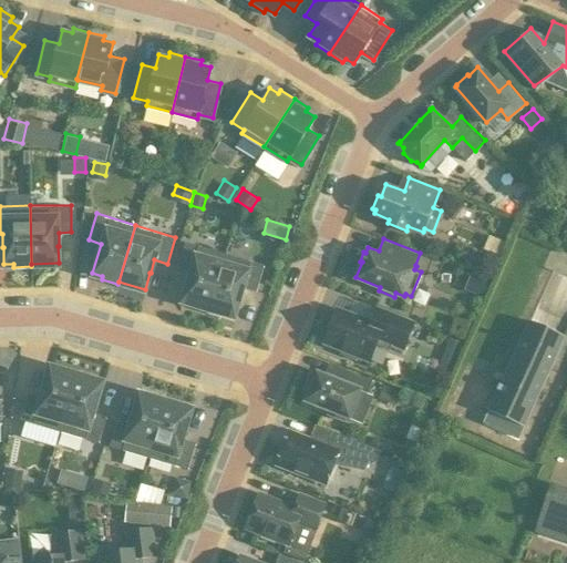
[(208,308),(224,254),(185,242),(178,265),(191,269),(186,283),(186,284),(182,299),(192,303),(191,306),(207,310),(208,308)]
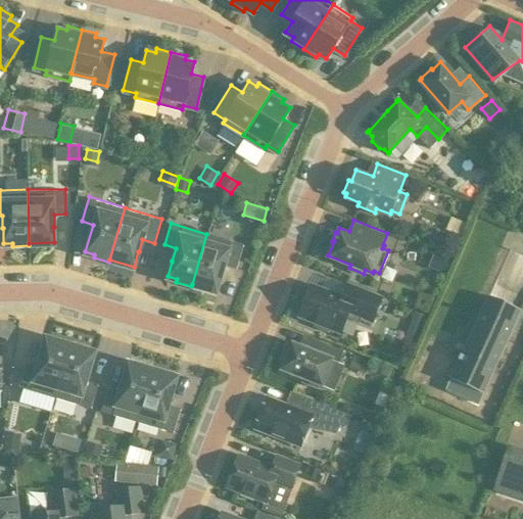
[(436,231),(435,230),(434,230),(432,230),(431,231),(430,231),(429,232),(428,233),(427,234),(427,235),(426,236),(426,238),(426,239),(426,240),(427,241),(428,242),(429,243),(430,244),(431,245),(432,245),(434,245),(435,245),(436,244),(437,244),(438,243),(439,242),(440,241),(440,240),(441,238),(441,237),(440,236),(440,235),(439,233),(439,232),(437,232),(436,231)]
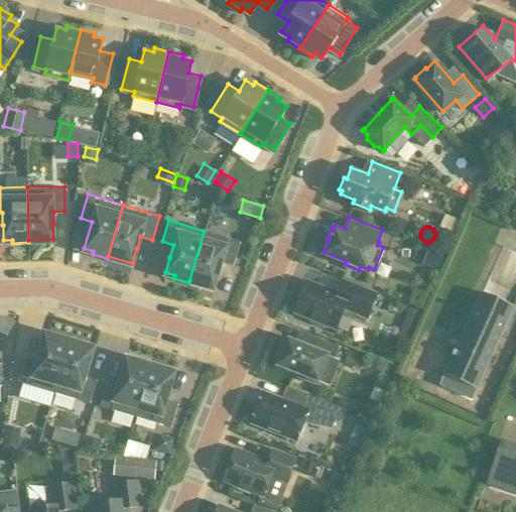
[(204,231),(189,280),(214,287),(218,272),(222,260),(233,264),(240,242),(204,231)]
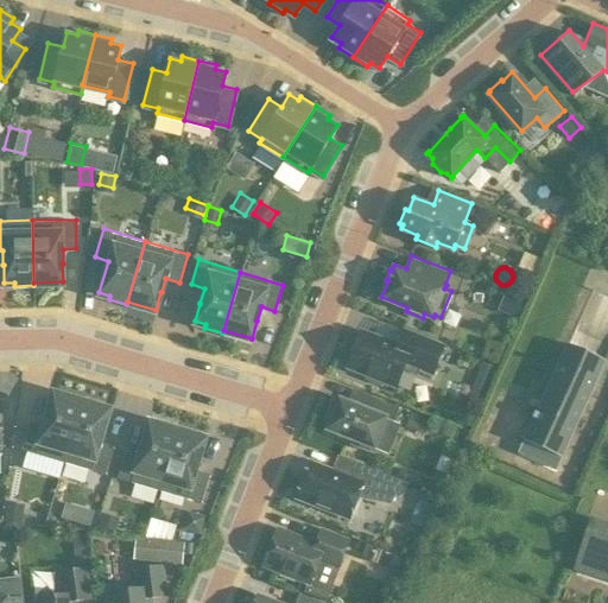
[(502,311),(519,317),(526,300),(510,293),(502,311)]
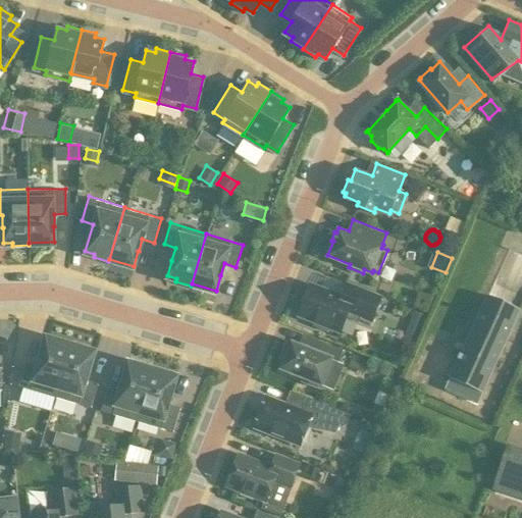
[(298,314),(313,320),(312,323),(327,329),(329,326),(338,330),(345,315),(350,317),(353,312),(370,319),(379,296),(347,282),(342,296),(310,283),(307,291),(303,289),(297,305),(301,306),(298,314)]
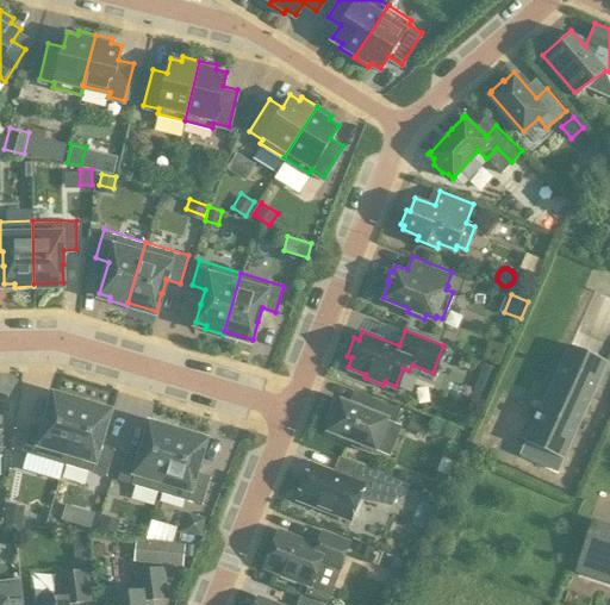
[(520,451),(558,468),(564,456),(565,457),(608,361),(570,343),(520,451)]
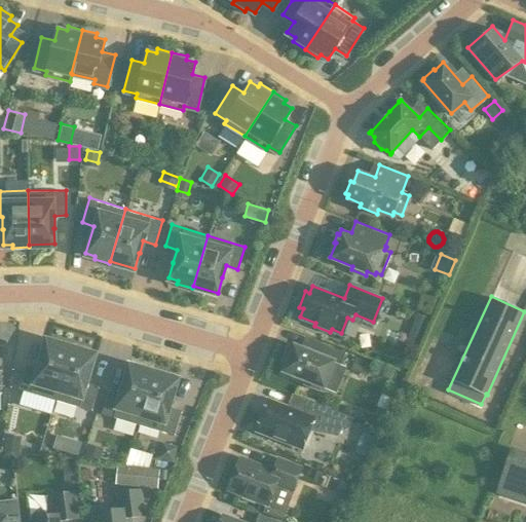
[(416,311),(412,322),(423,327),(427,315),(416,311)]
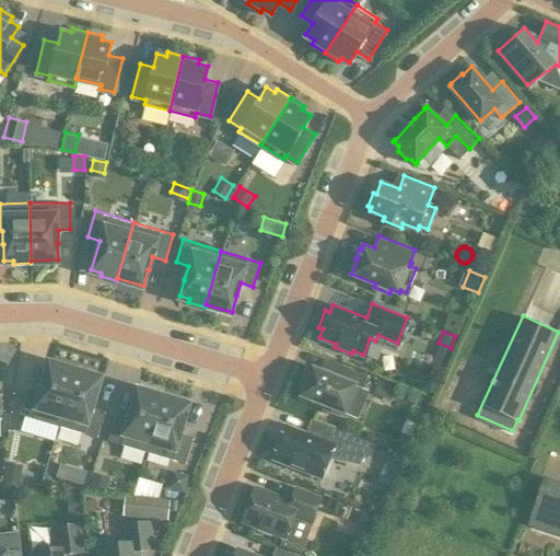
[(58,425),(74,369),(48,361),(39,391),(27,386),(20,413),(58,425)]
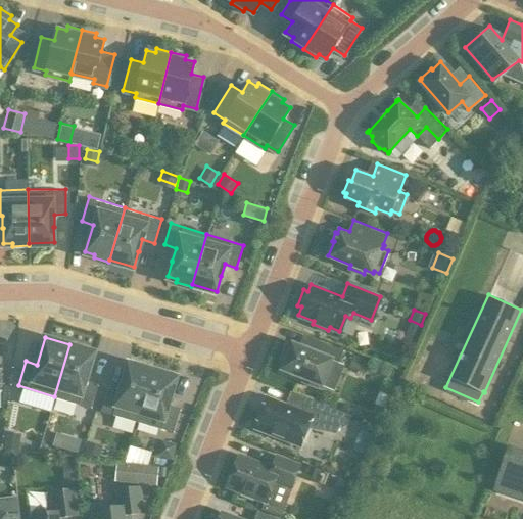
[(282,355),(286,357),(281,369),(302,377),(301,381),(317,387),(319,383),(321,384),(332,358),(338,361),(343,348),(320,339),(315,350),(292,342),(291,344),(287,342),(282,355)]
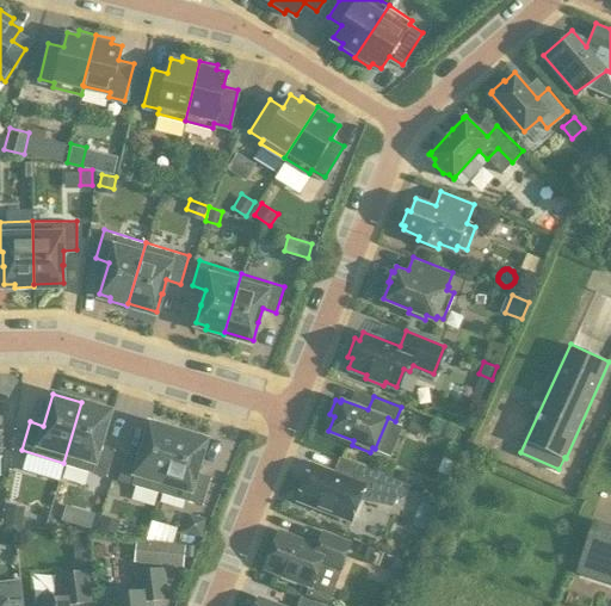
[(81,402),(63,463),(105,475),(113,446),(100,443),(105,428),(110,410),(99,408),(100,404),(82,400),(81,402)]
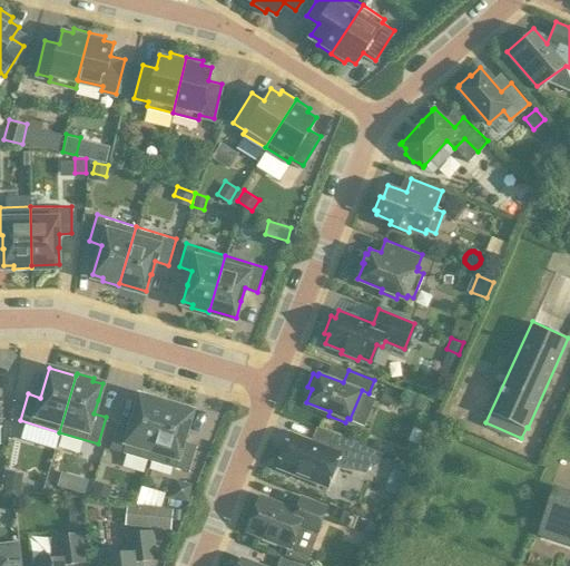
[(400,392),(385,387),(381,398),(395,403),(400,392)]
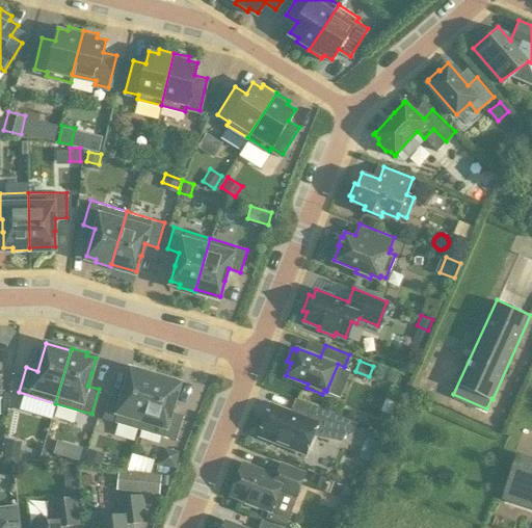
[(139,428),(155,375),(130,368),(125,384),(122,396),(109,392),(102,417),(139,428)]
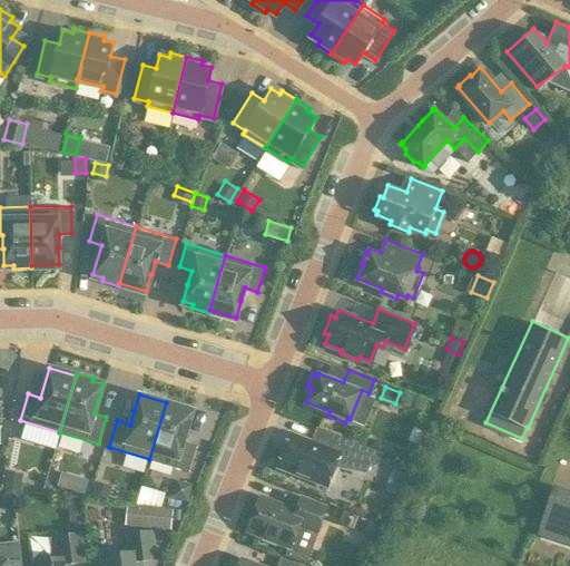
[(166,400),(166,402),(149,459),(188,470),(196,443),(184,440),(187,427),(193,410),(183,408),(183,405),(166,400)]
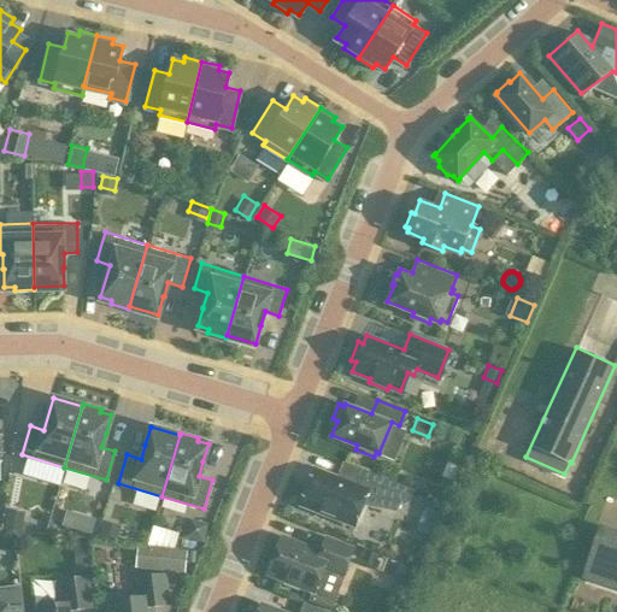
[(300,501),(321,510),(318,513),(333,518),(335,515),(354,523),(363,502),(395,508),(400,499),(409,500),(413,488),(342,460),(336,477),(313,469),(300,501)]
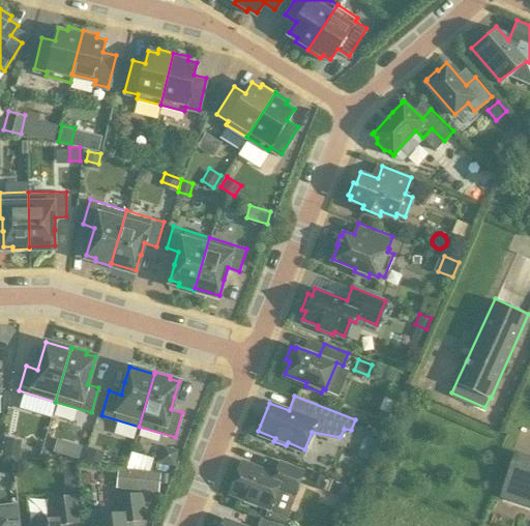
[(380,436),(382,430),(373,426),(370,432),(380,436)]
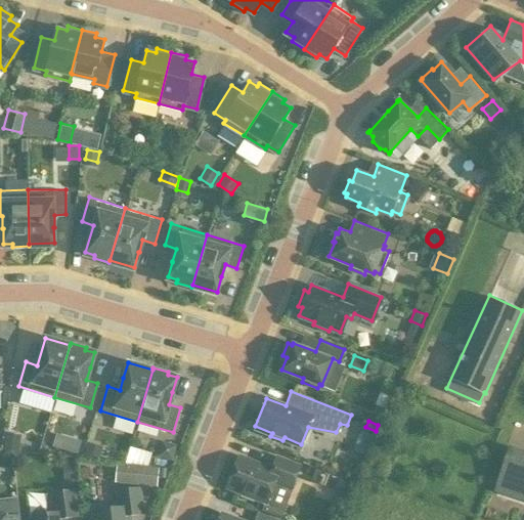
[(18,449),(20,434),(6,432),(4,448),(18,449)]
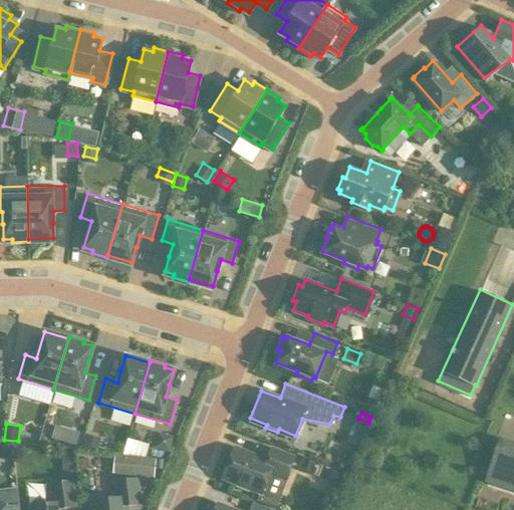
[(76,442),(79,431),(70,428),(66,439),(76,442)]
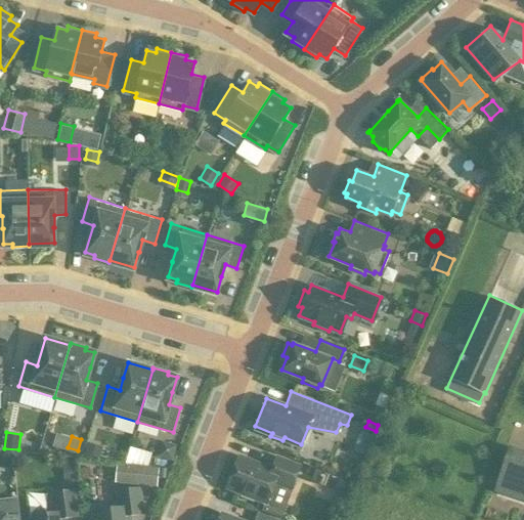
[(158,452),(172,457),(176,443),(162,439),(158,452)]
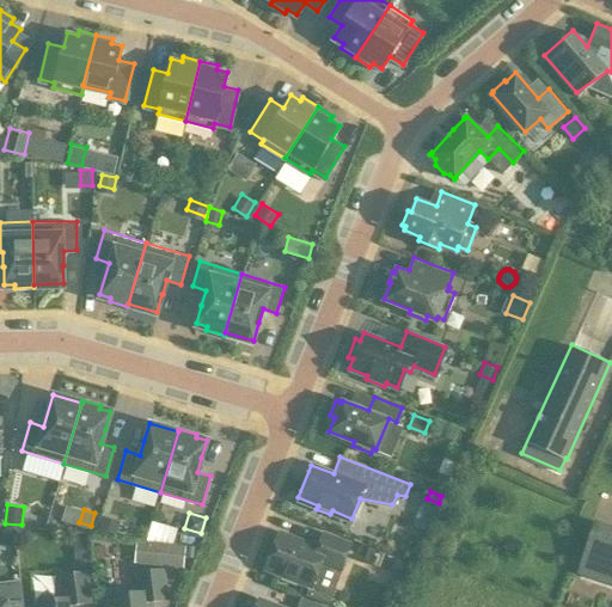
[(103,515),(99,528),(112,532),(115,533),(118,520),(116,519),(103,515)]
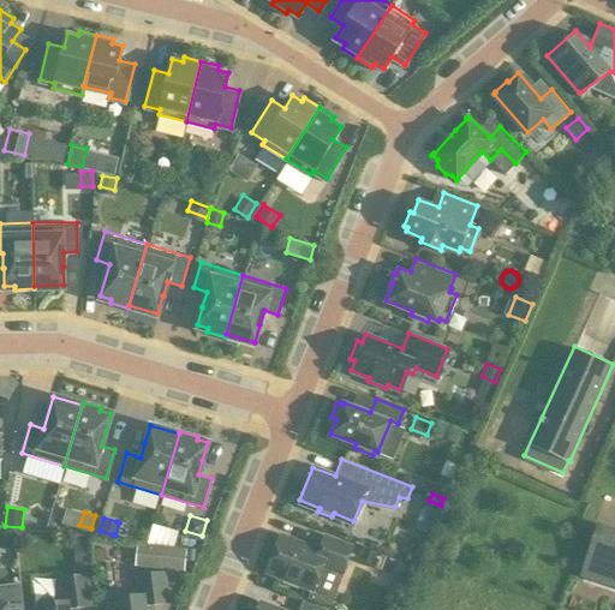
[(614,549),(614,528),(598,524),(583,572),(605,579),(614,549)]
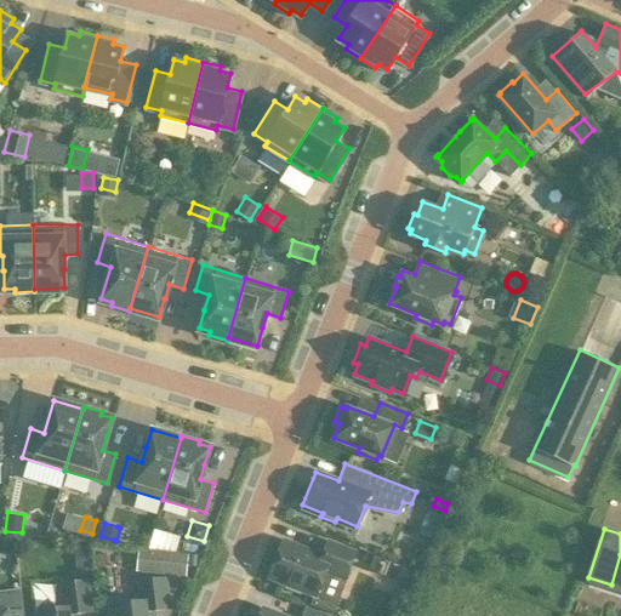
[(322,555),(283,541),(269,575),(288,582),(285,586),(300,592),(301,587),(315,593),(322,579),(328,581),(331,572),(345,577),(355,551),(328,540),(322,555)]
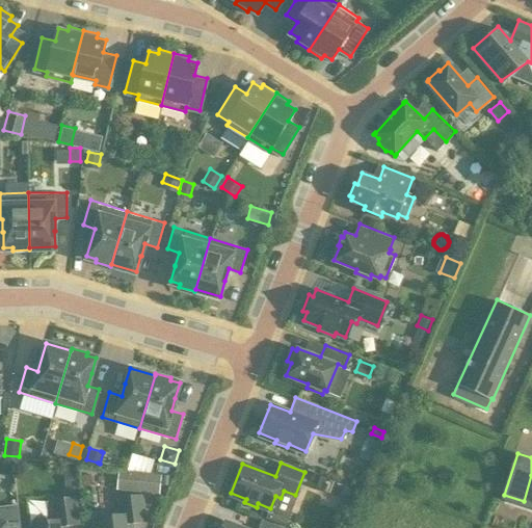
[(118,468),(116,487),(159,492),(161,473),(118,468)]
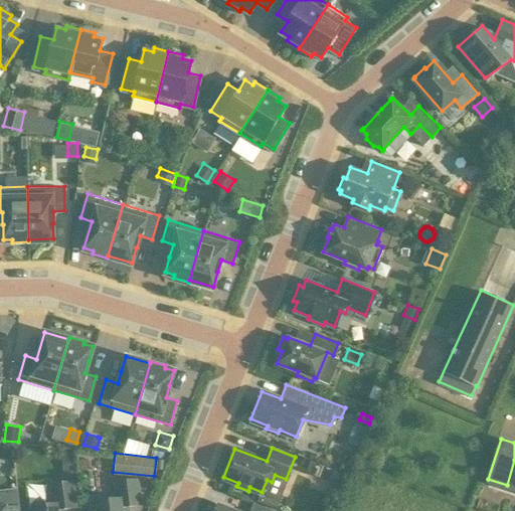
[(73,455),(62,456),(63,469),(74,468),(73,455)]
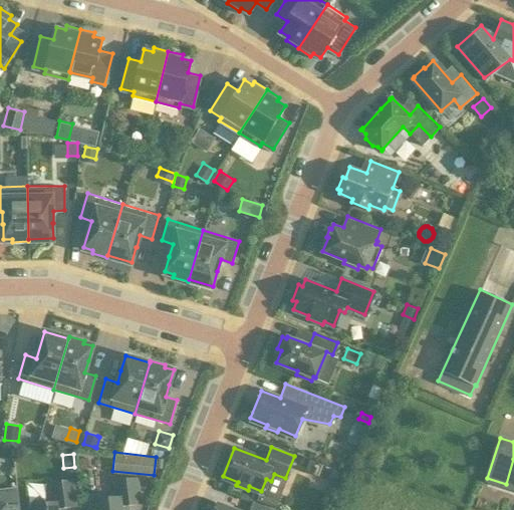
[(309,457),(305,468),(312,470),(316,460),(309,457)]
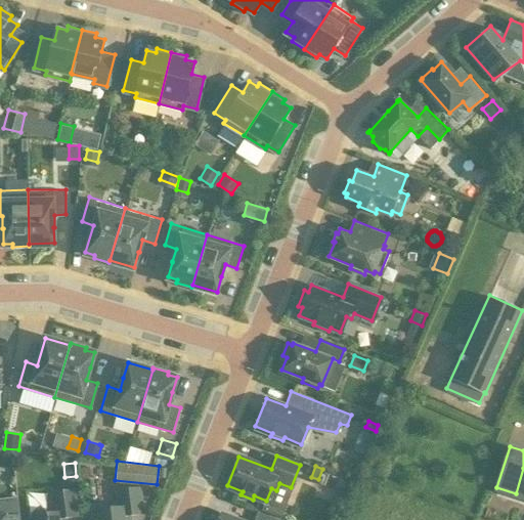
[(139,486),(117,489),(119,503),(111,504),(112,508),(94,510),(94,515),(90,516),(91,519),(128,519),(127,514),(142,512),(139,486)]
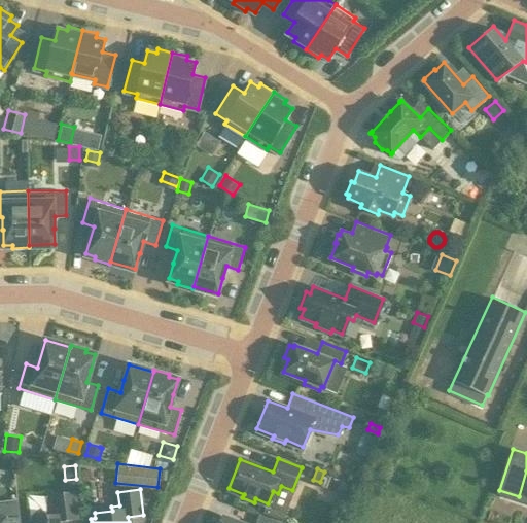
[(49,516),(31,518),(32,522),(63,522),(63,520),(77,518),(74,491),(51,494),(54,511),(49,516)]
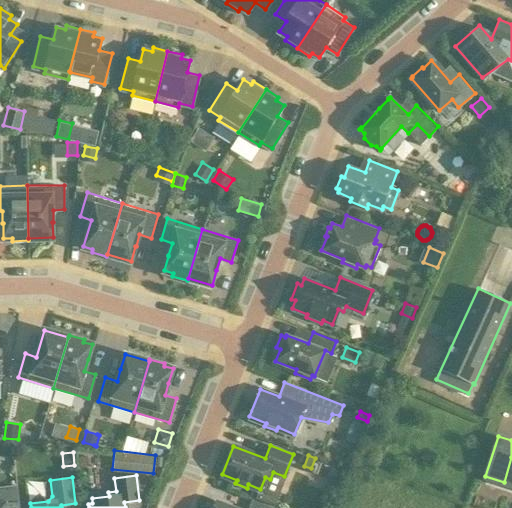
[(0,507),(18,507),(16,485),(0,486),(0,507)]
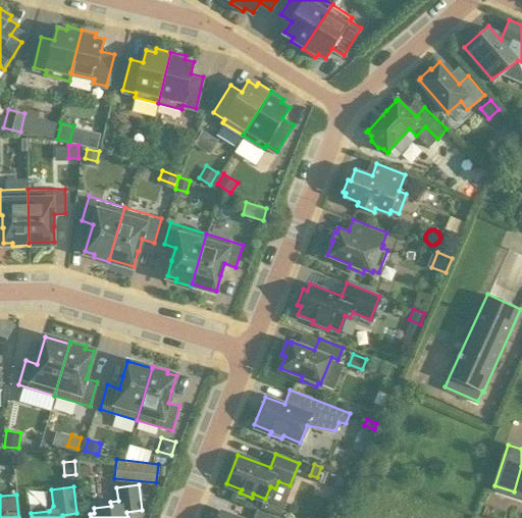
[(279,517),(256,509),(252,517),(240,517),(221,510),(218,517),(215,517),(279,517)]
